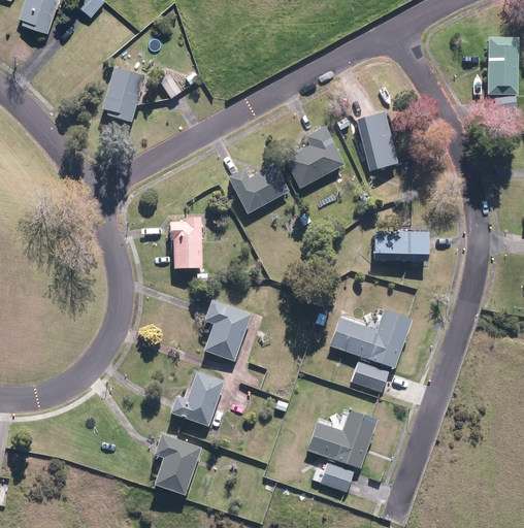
[(23,26),(48,34),(60,0),(26,0),(20,20),(25,21),(23,26)]
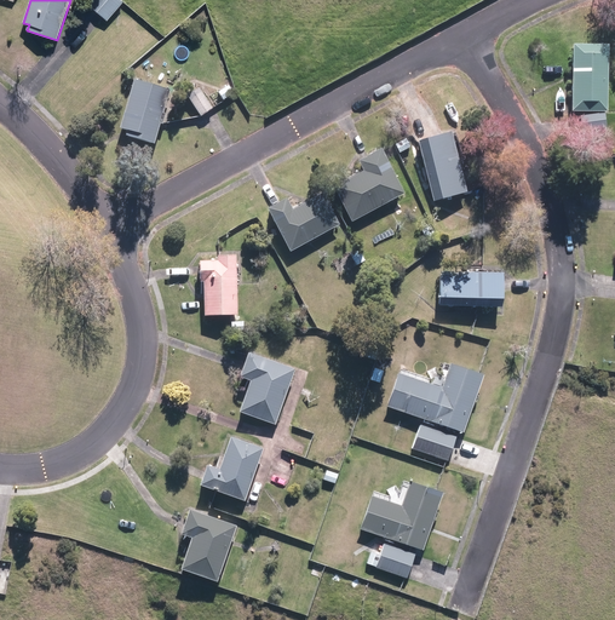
[(91,0),(88,4),(98,12),(108,0),(91,0)]
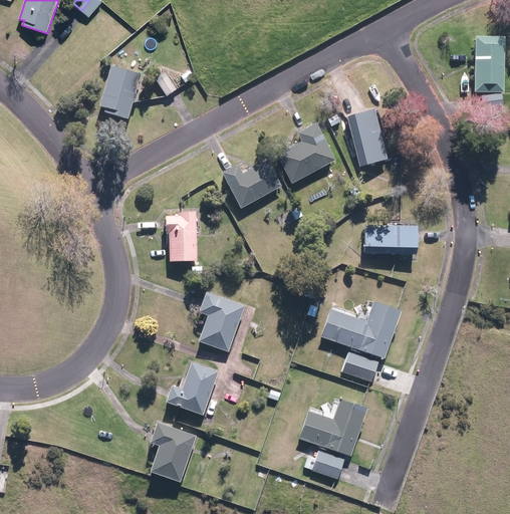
[(100,0),(89,0),(81,10),(89,17),(102,1),(100,0)]
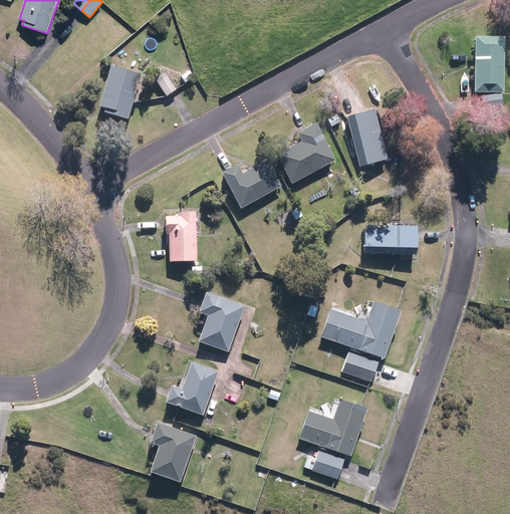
[(504,36),(475,36),(475,90),(504,91),(504,36)]
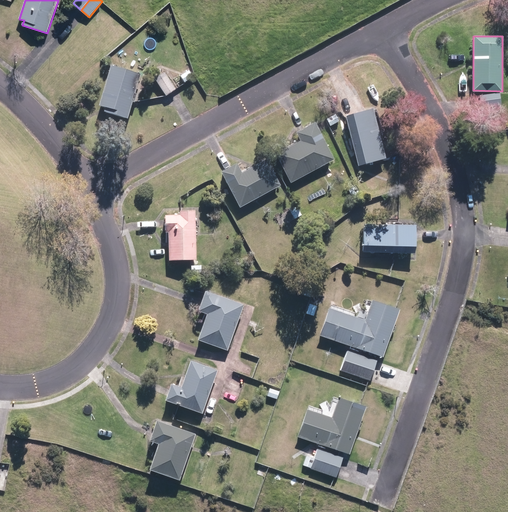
[(104,114),(127,121),(132,104),(135,105),(137,97),(135,96),(141,77),(111,68),(99,108),(106,110),(104,114)]
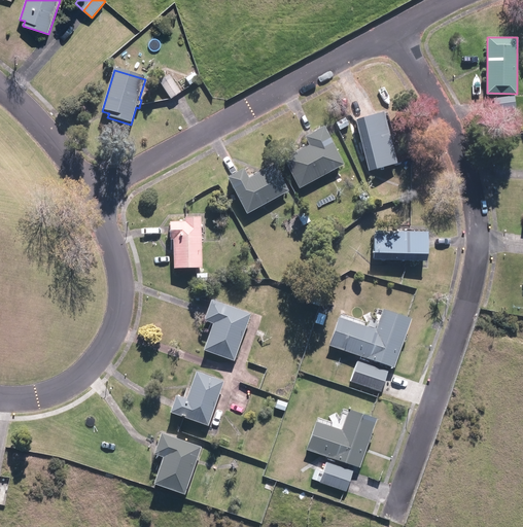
[(188,80),(193,86),(201,81),(197,74),(188,80)]
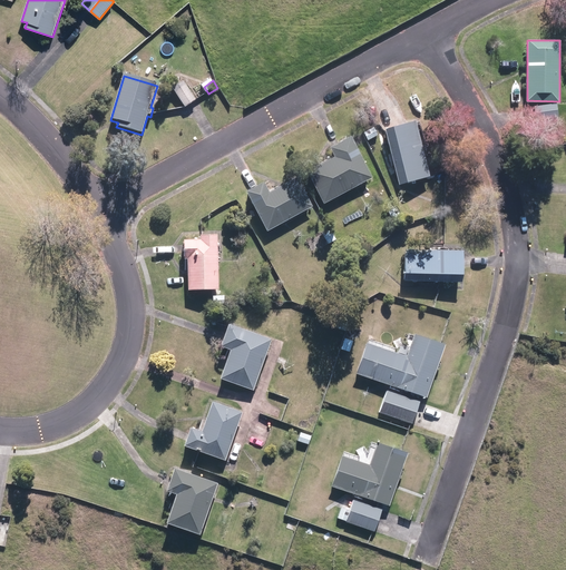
[(187,108),(197,101),(185,82),(174,89),(187,108)]
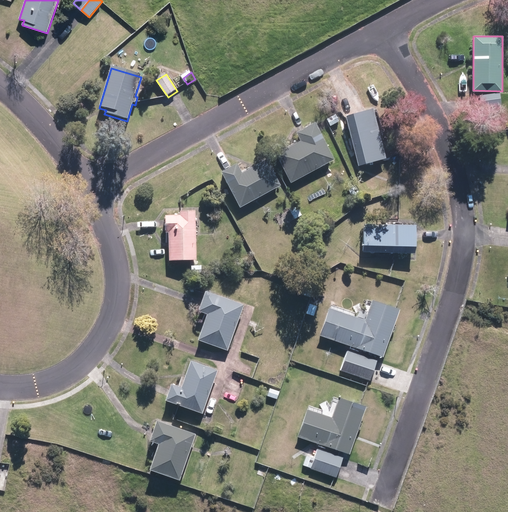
[(499,92),(480,95),(482,108),(501,105),(499,92)]
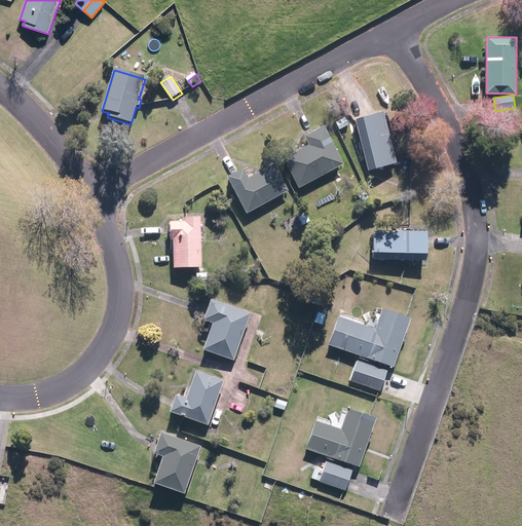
[(380,111),(352,119),(369,170),(396,161),(380,111)]
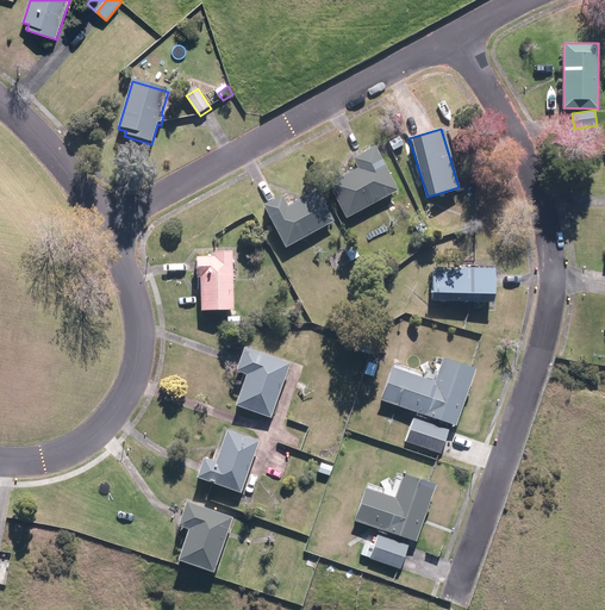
[(391,141),(395,149),(405,144),(400,136),(391,141)]
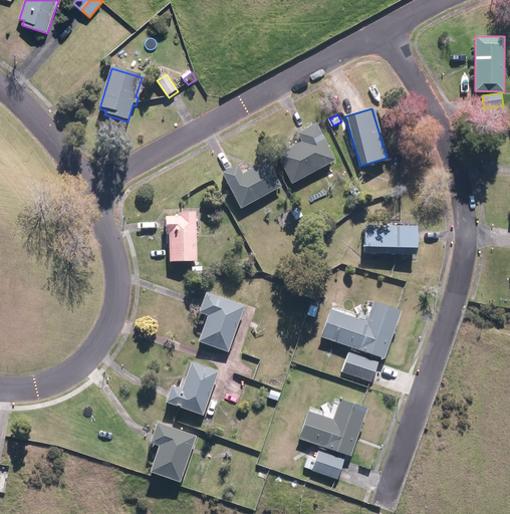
[(274,155),(291,184),(333,160),(311,122),(294,133),(299,141),(274,155)]
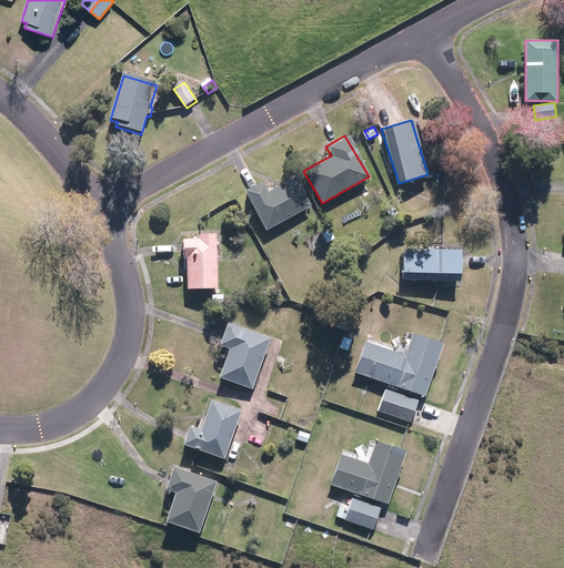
[(265,232),(312,205),(294,175),(265,192),(260,181),(242,191),(265,232)]
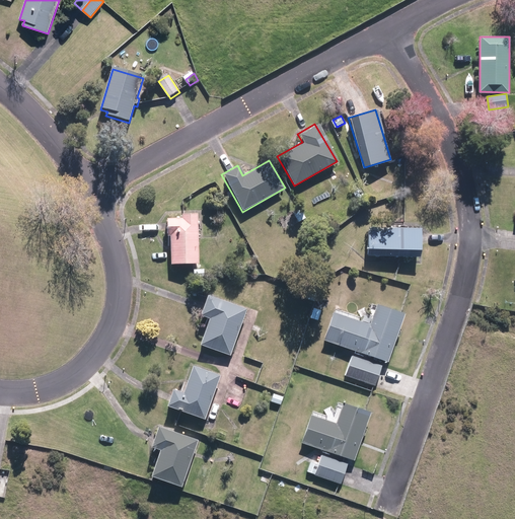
[(363,190),(355,194),(359,201),(367,197),(363,190)]
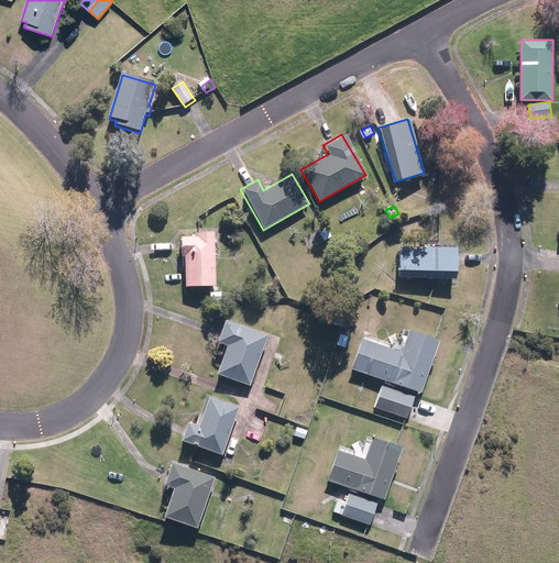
[(328,227),(320,231),(326,241),(333,236),(328,227)]
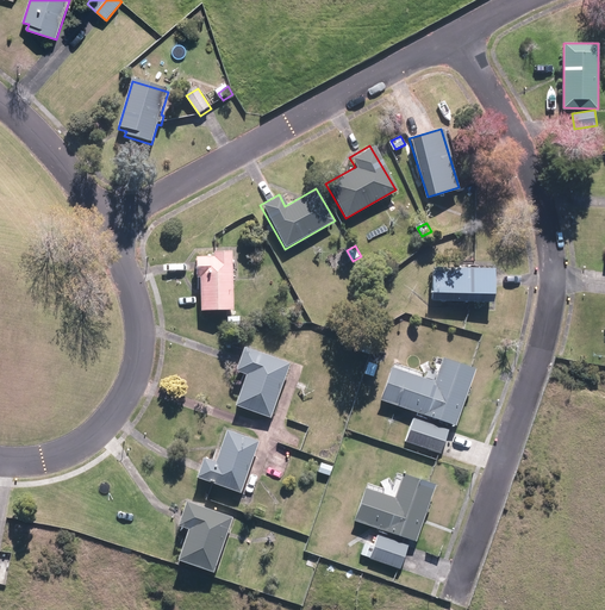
[(234,310),(231,250),(211,251),(211,255),(193,256),(194,277),(198,277),(200,311),(234,310)]
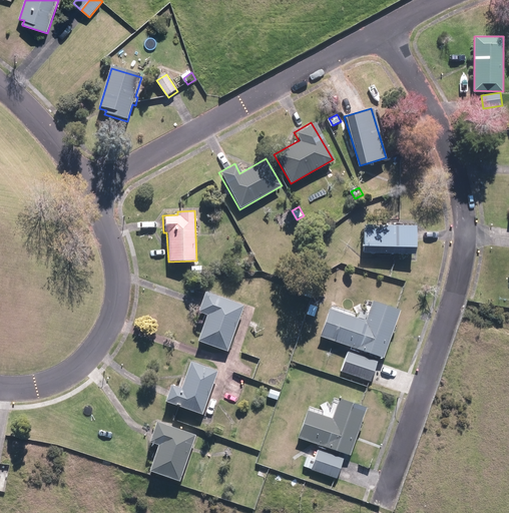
[(364,224),(363,252),(414,253),(415,225),(364,224)]
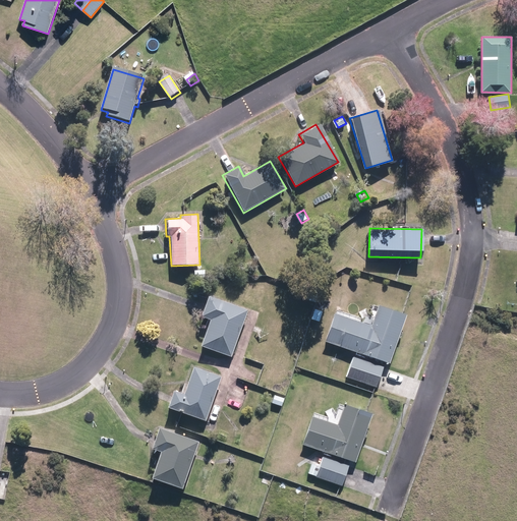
[(207,270),(196,270),(196,278),(207,278),(207,270)]
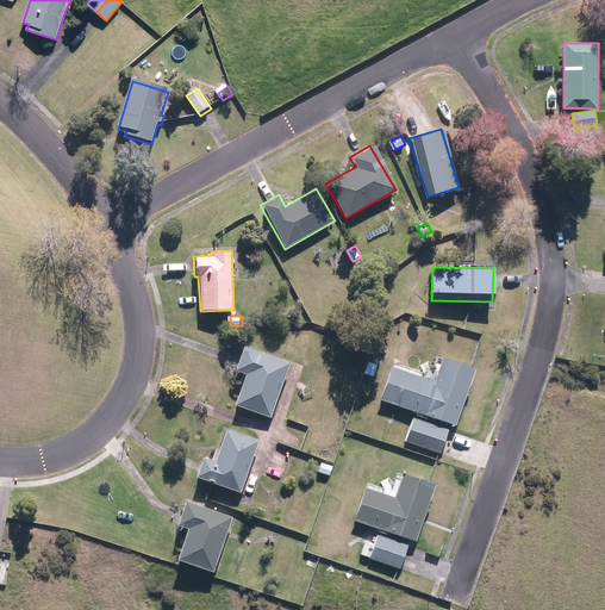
[(363,341),(360,350),(372,354),(374,344),(363,341)]
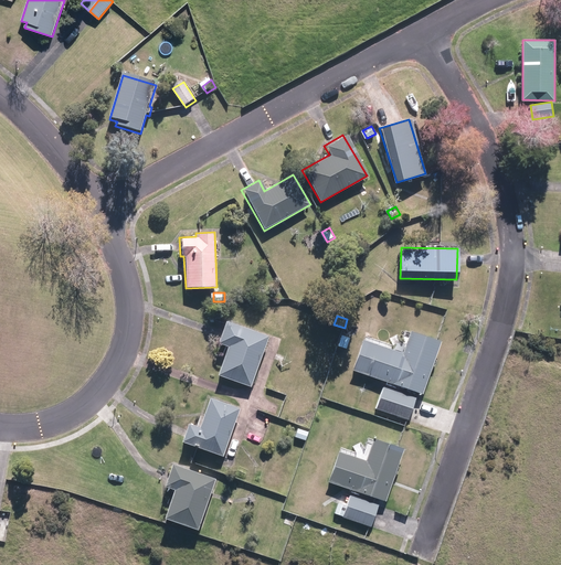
[(217,375),(251,386),(267,337),(223,321),(217,343),(226,347),(217,375)]
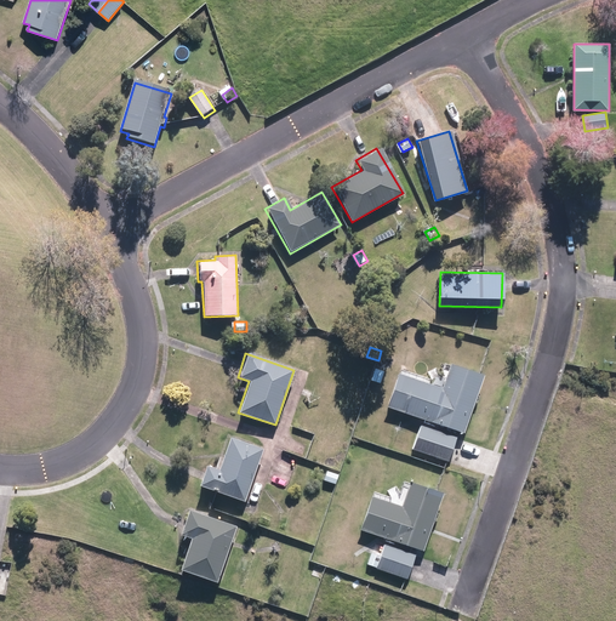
[(399,374),(387,406),(465,433),(484,376),(450,364),(441,388),(399,374)]
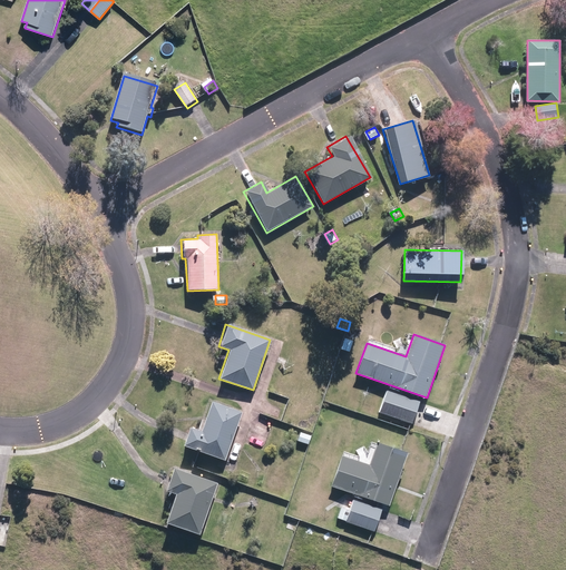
[(354,341),(345,338),(343,349),(351,352),(354,341)]
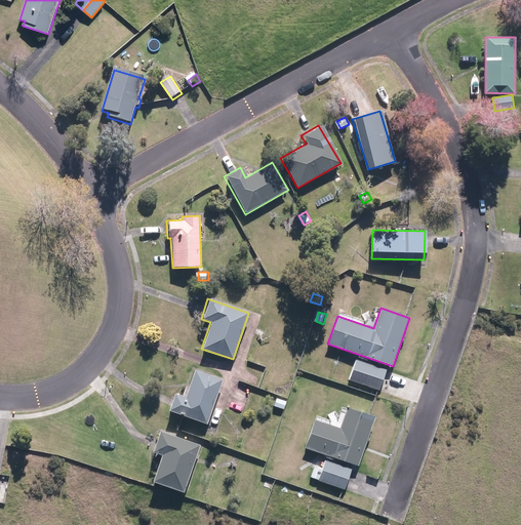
[(351,379),(381,390),(388,370),(358,360),(351,379)]
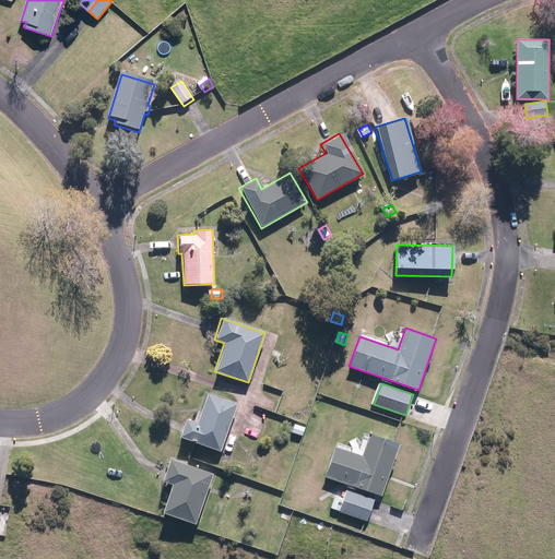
[(221,451),(237,404),(205,394),(196,423),(184,419),(178,437),(221,451)]
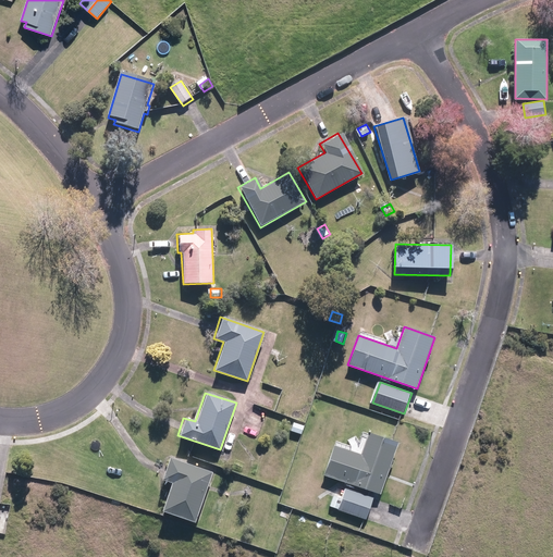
[(295,422),(293,431),(303,434),(306,425),(295,422)]
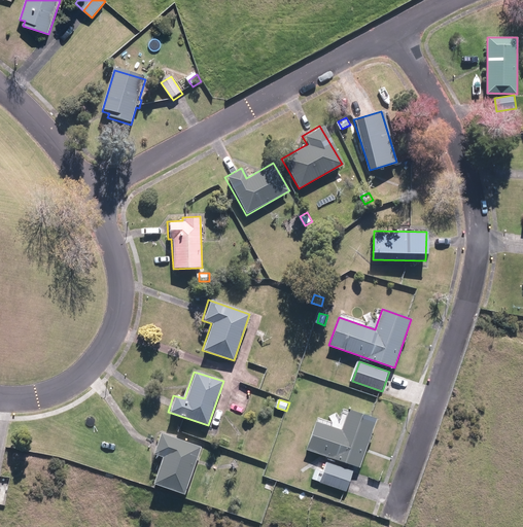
[(359,467),(376,419),(347,410),(341,429),(315,421),(306,450),(359,467)]
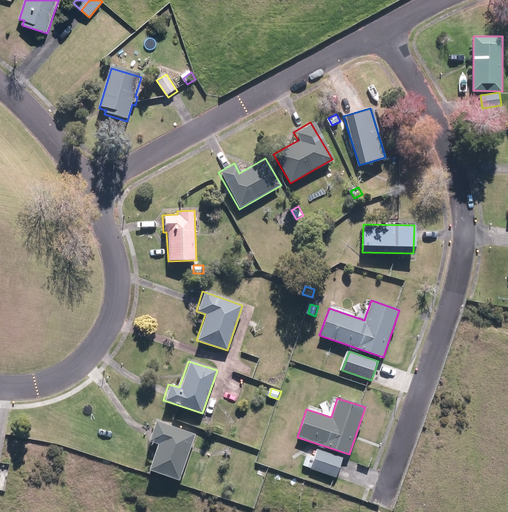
[(146,468),(178,480),(195,434),(154,419),(146,441),(156,444),(146,468)]
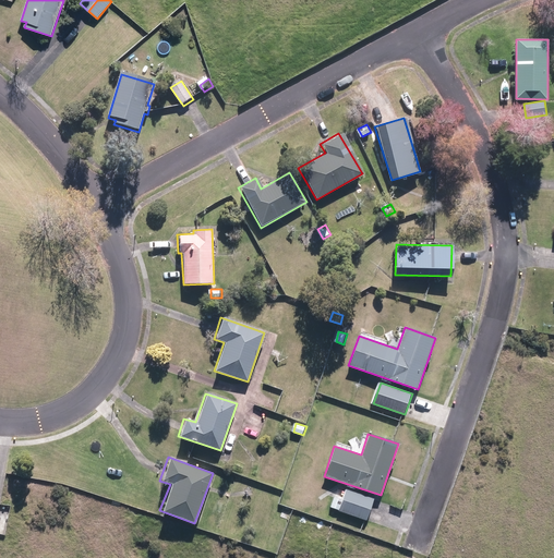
[(375,499),(347,489),(339,511),(368,521),(375,499)]
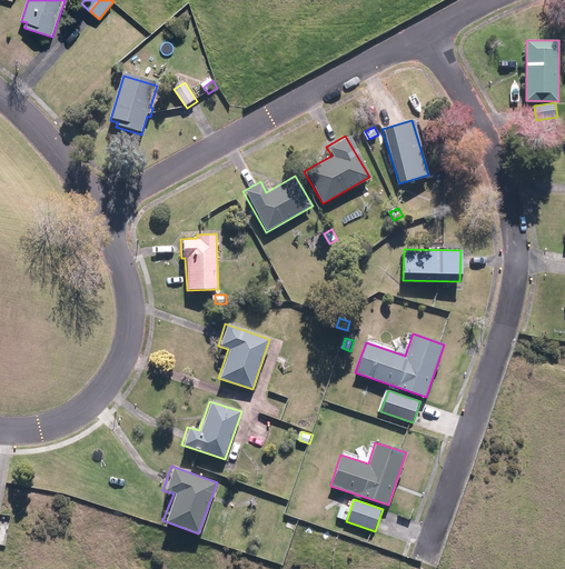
[(349,509),(342,507),(339,517),(346,519),(349,509)]
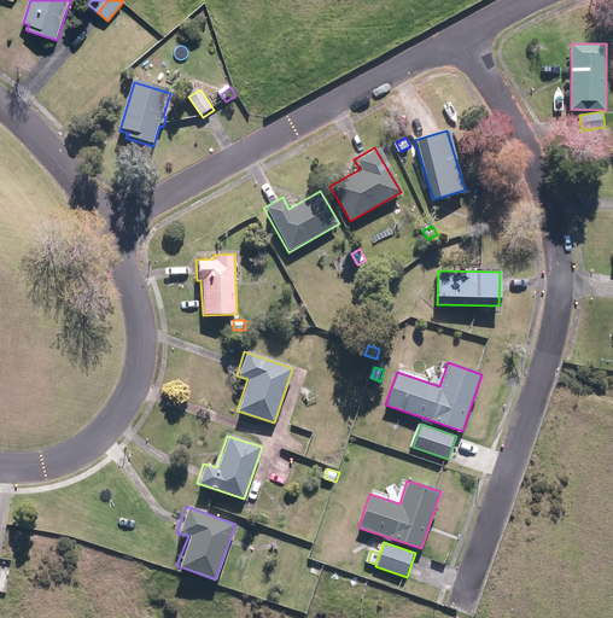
[(313,572),(322,576),(326,564),(316,561),(313,572)]
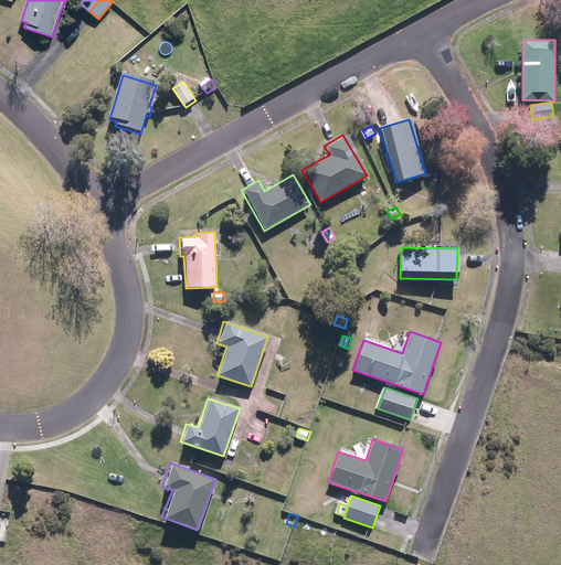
All buildings are outlined.
